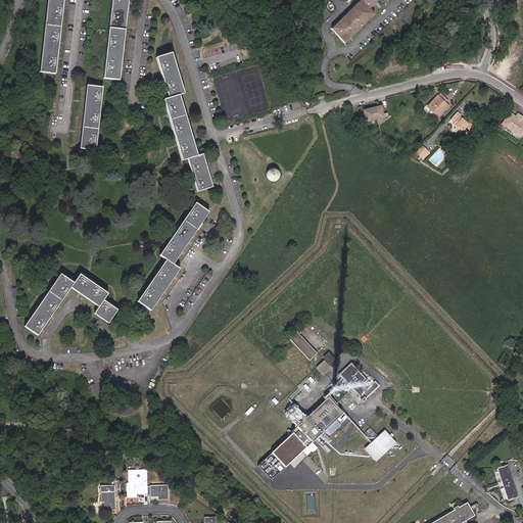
[(63,0),(49,0),(43,76),(56,78),(63,0)]
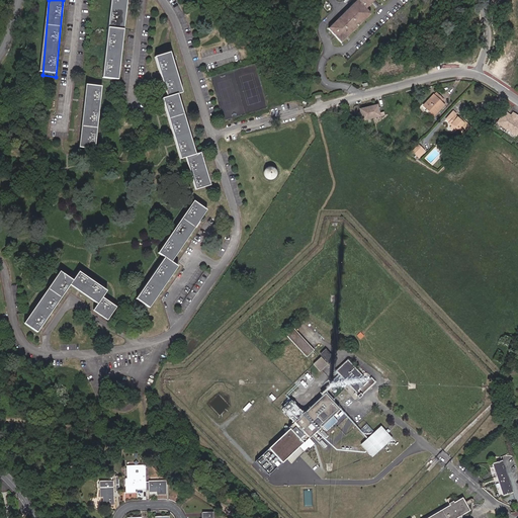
[(116,0),(115,9),(105,71),(120,73),(130,12),(132,0),(116,0)]
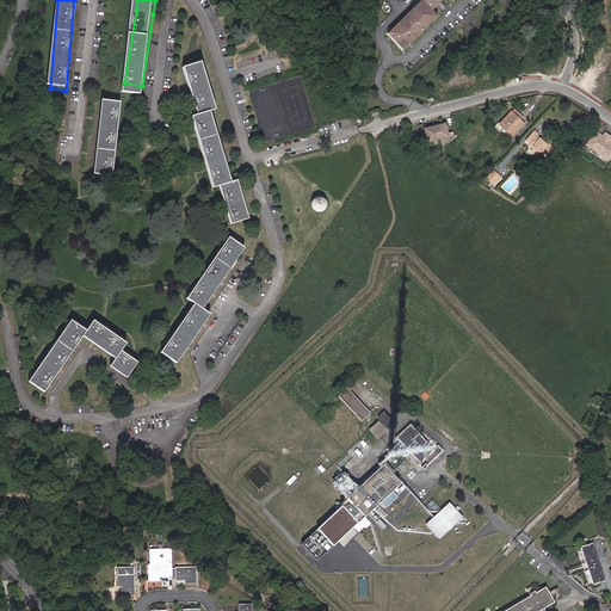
[(432,13),(444,0),(451,0),(454,2),(455,0),(417,0),(420,4),(387,38),(403,55),(437,19),(432,13)]
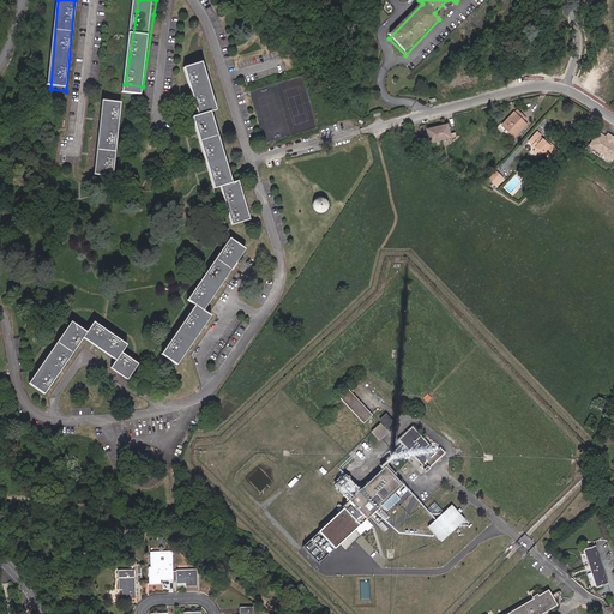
[(232,184),(211,110),(217,109),(203,60),(185,65),(199,114),(193,115),(214,188),(220,187),(232,226),(248,221),(238,182),(232,184)]
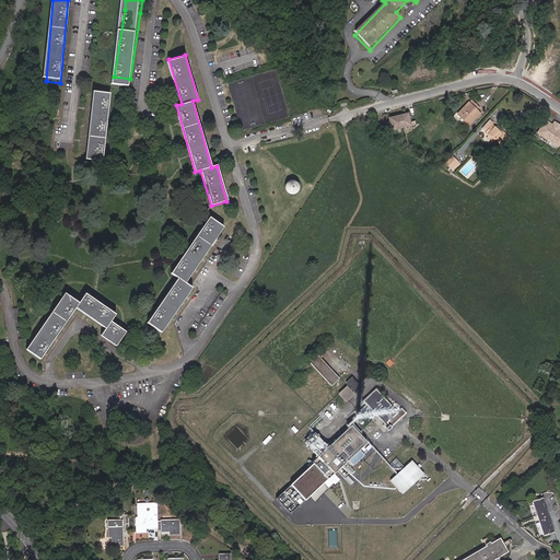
[(101,159),(111,92),(94,90),(84,156),(101,159)]
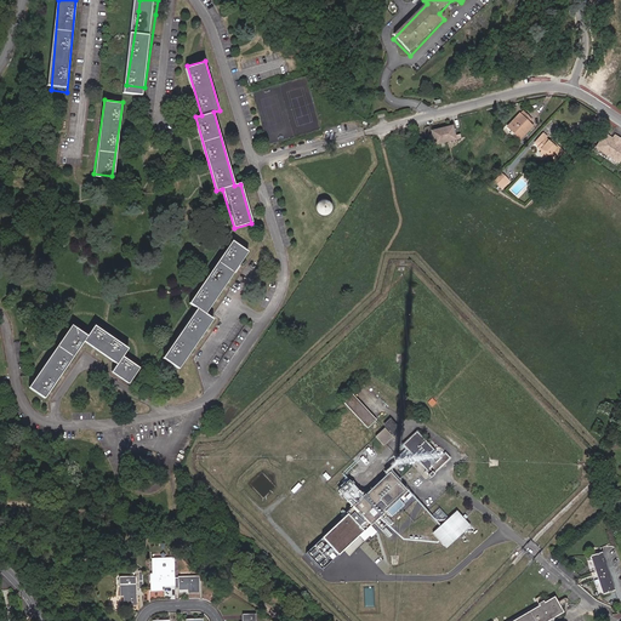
[(522,117),(519,114),(508,125),(513,130),(511,132),(517,137),(519,134),(523,137),(525,135),(533,126),(527,120),(529,117),(524,113),(522,117)]
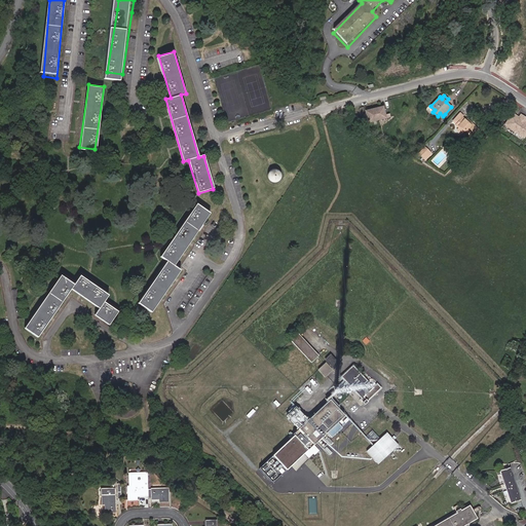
[(383,109),(376,111),(377,112),(368,115),(369,118),(367,119),(368,121),(366,122),(366,125),(391,118),(390,115),(385,117),(383,109)]
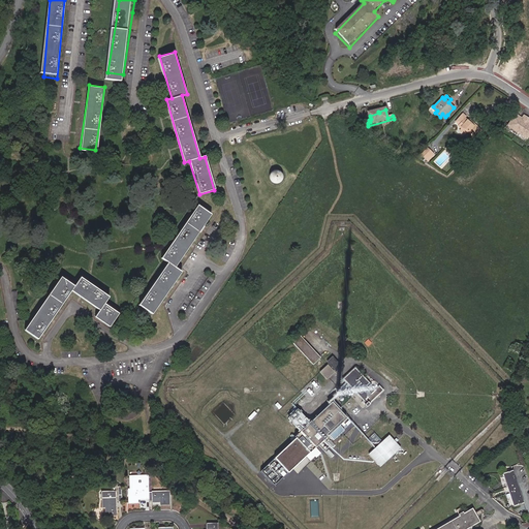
[(520,116),(517,114),(508,125),(528,138),(528,135),(528,124),(528,122),(528,118),(524,115),(523,118),(522,119),(519,117),(520,116)]
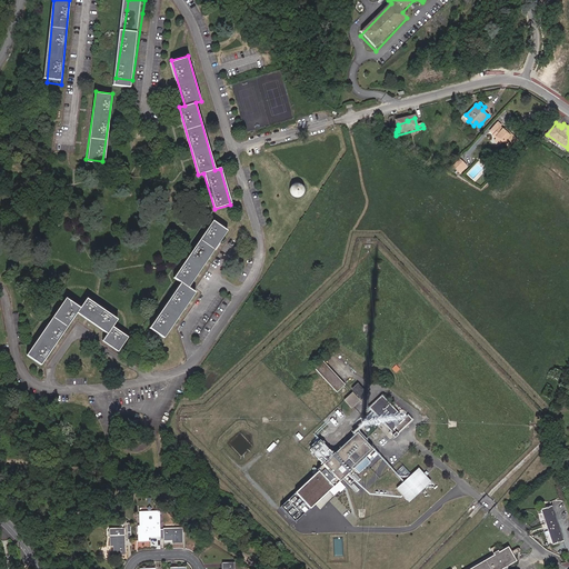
[(499,123),(491,132),(498,138),(497,139),(502,145),(503,142),(511,149),(519,141),(509,132),(508,133),(505,131),(501,128),(502,127),(499,123)]
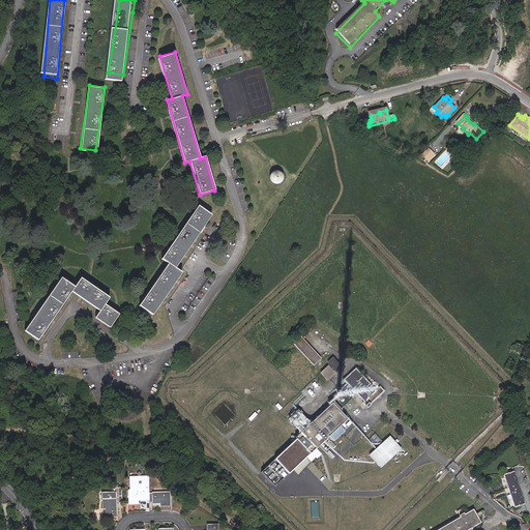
[(429,162),(434,155),(429,150),(422,156),(429,162)]
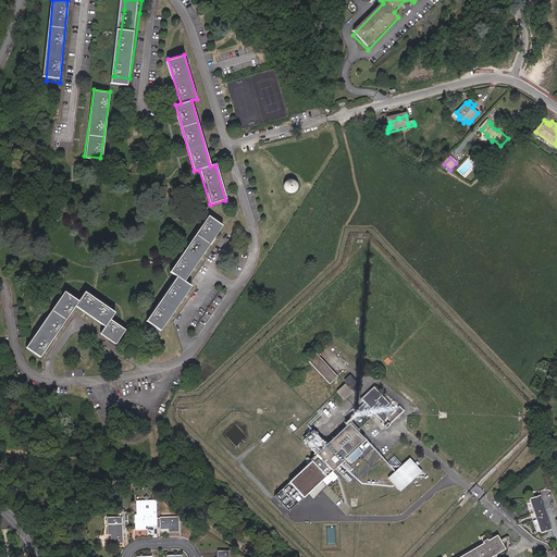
[(286,183),(286,184),(286,185),(286,187),(287,188),(289,189),(291,189),(292,189),(294,188),(294,187),(295,186),(295,185),(294,183),(293,182),(292,181),(289,181),(288,182),(286,183)]
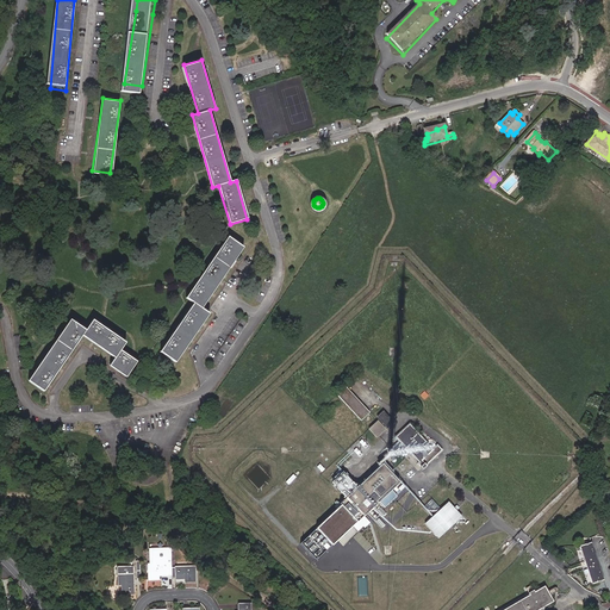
[(248,243),(231,232),(198,281),(205,286),(162,348),(178,359),(221,297),(213,292),(248,243)]
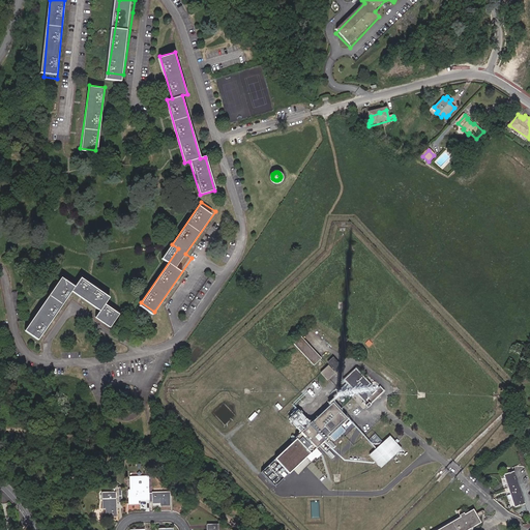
[(77,280),(64,270),(25,323),(38,332),(72,286),(101,306),(97,313),(112,324),(121,311),(107,300),(111,293),(84,272),(77,280)]
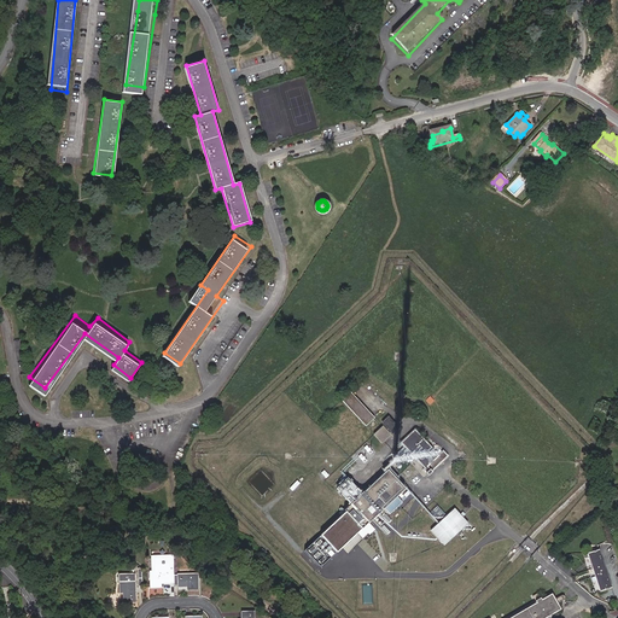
[(373,419),(347,391),(338,400),(365,427),(373,419)]
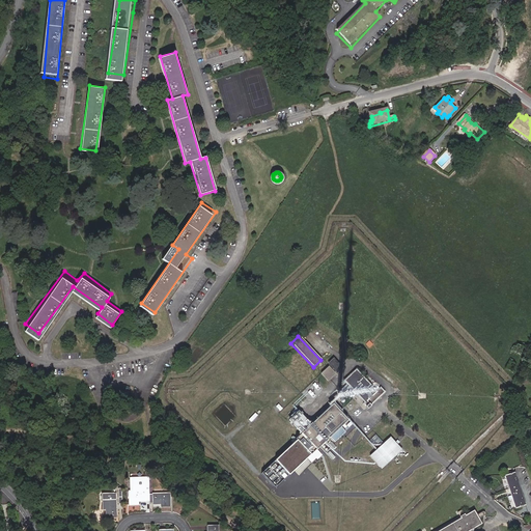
[(513,353),(520,356),(523,347),(516,344),(513,353)]
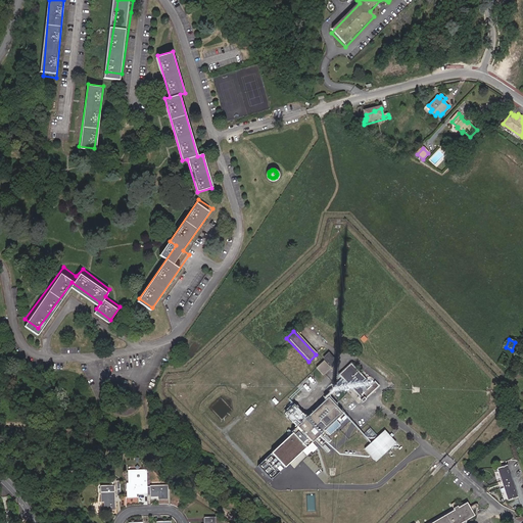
[(336,362),(328,352),(323,358),(330,366),(336,362)]
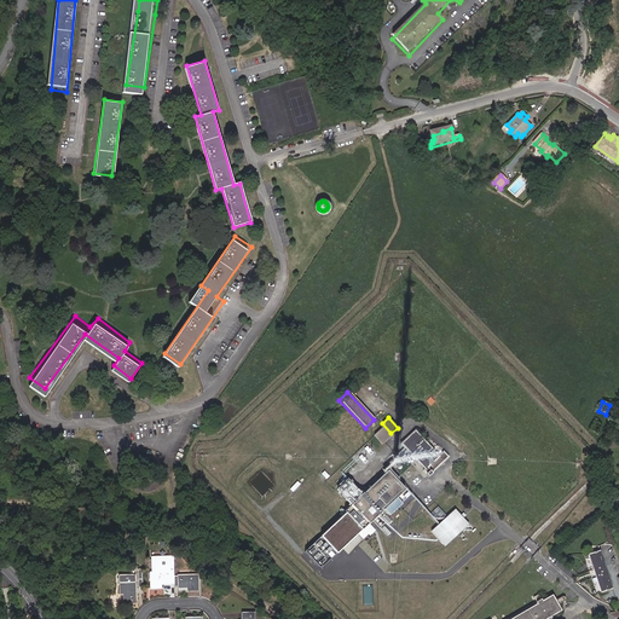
[(589,431),(597,435),(602,424),(594,421),(589,431)]
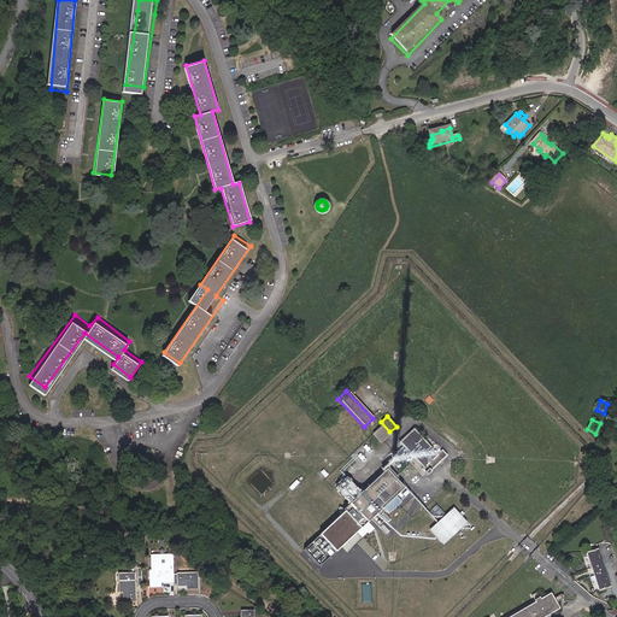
[(380,427),(371,435),(378,442),(387,435),(380,427)]
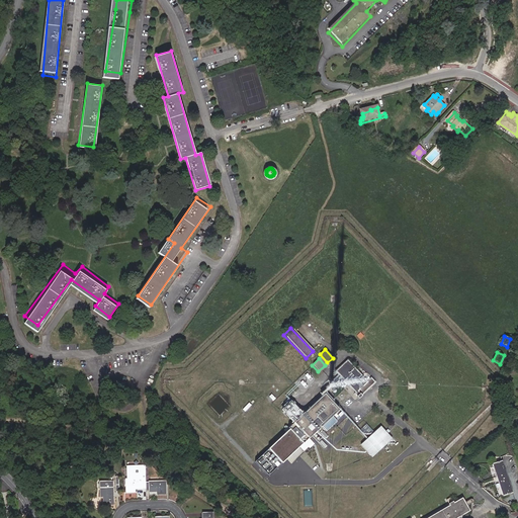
[(364,379),(345,360),(333,372),(345,383),(353,393),(352,394),(357,399),(360,396),(359,394),(372,380),(368,376),(364,379)]
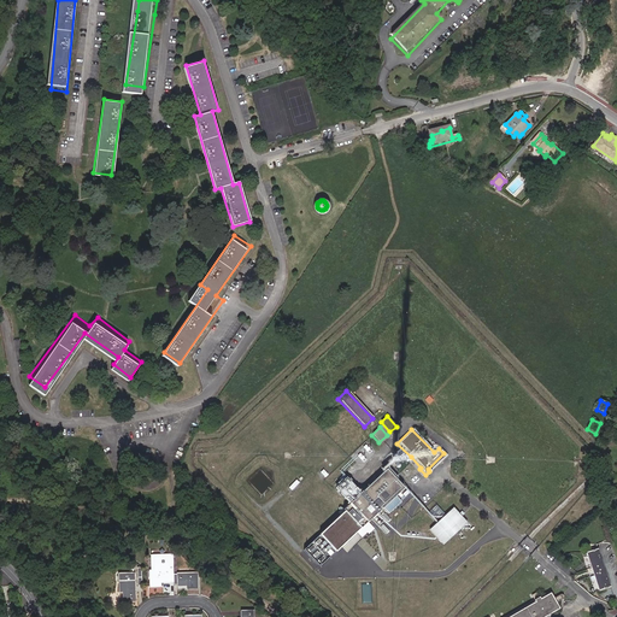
[(360,493),(345,477),(331,489),(345,504),(340,509),(341,511),(303,548),(319,565),(341,545),(347,551),(369,529),(362,522),(381,503),(387,509),(397,500),(391,494),(398,487),(382,471),(360,493)]
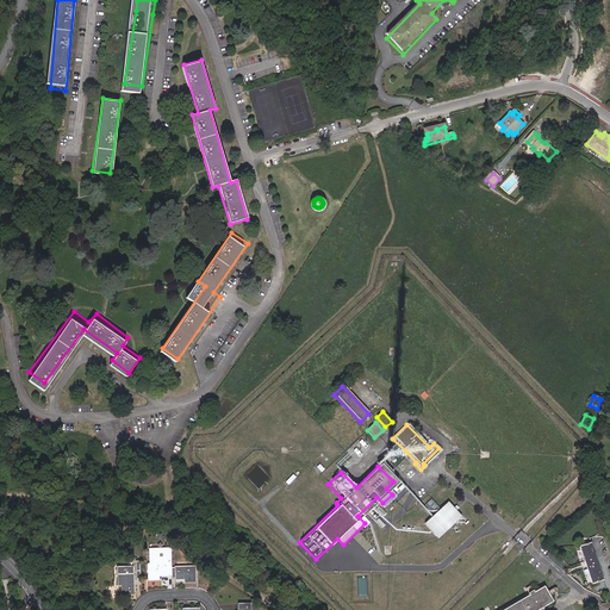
[(446,503),(424,523),(437,537),(459,516),(446,503)]
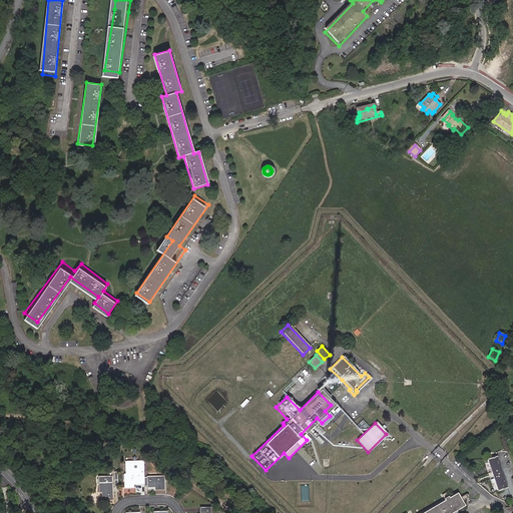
[(499,492),(510,489),(499,457),(488,460),(499,492)]
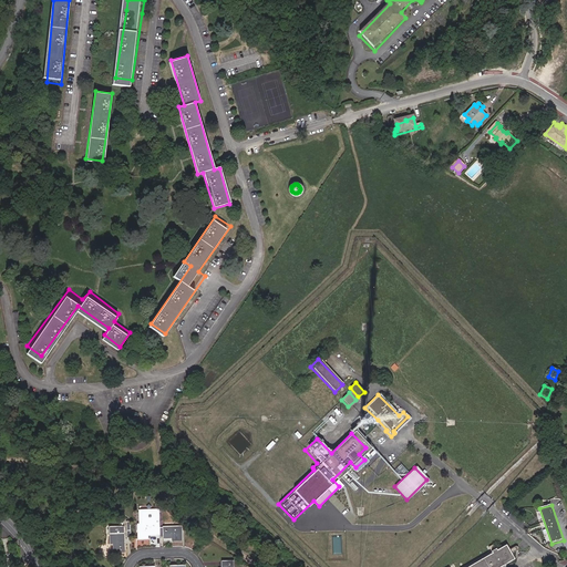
[(155,509),(136,511),(136,524),(134,525),(135,538),(144,538),(144,535),(156,535),(155,509)]
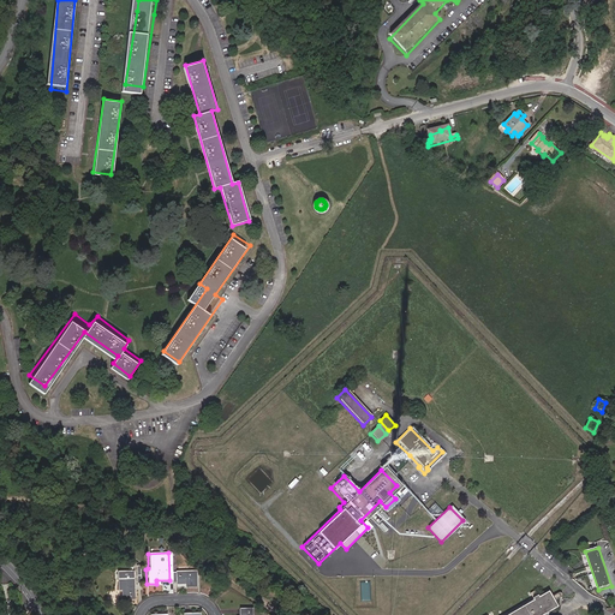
[(193,572),(168,573),(169,579),(169,584),(183,583),(183,589),(195,587),(193,572)]
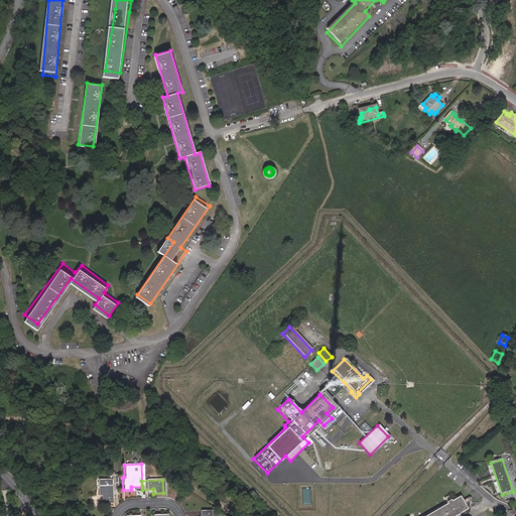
[(109,486),(96,487),(97,495),(101,495),(101,503),(110,502),(109,486)]
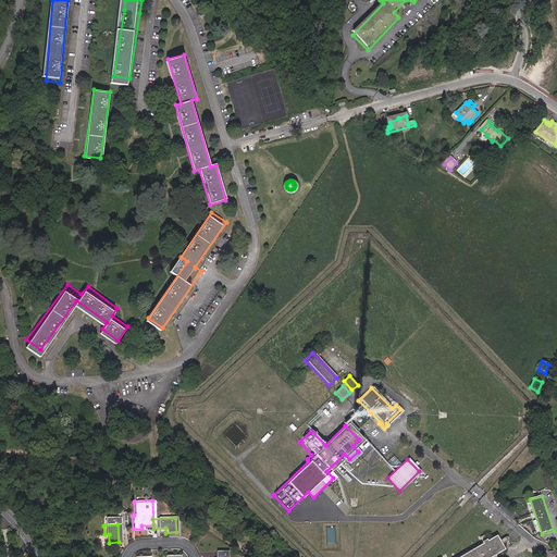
[(499,542),(497,539),(495,534),(456,556),(487,556),(503,548),(499,542)]
